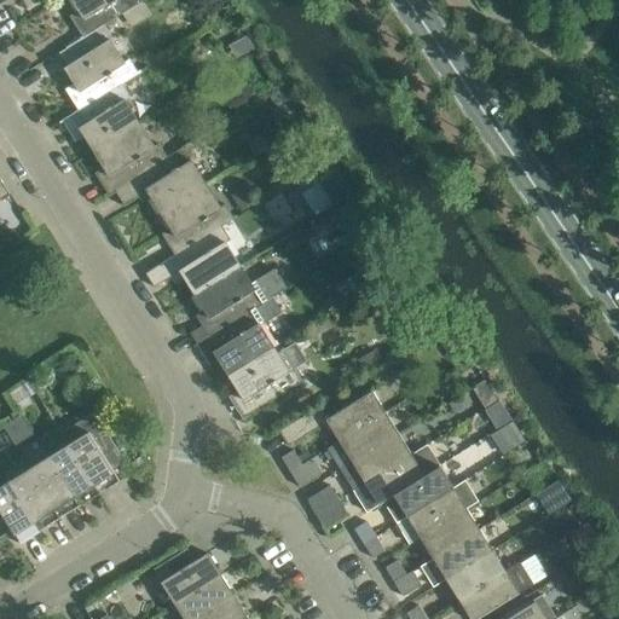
[(80,40),(143,0),(70,0),(77,11),(75,13),(80,21),(75,24),(82,36),(79,39),(80,40)]
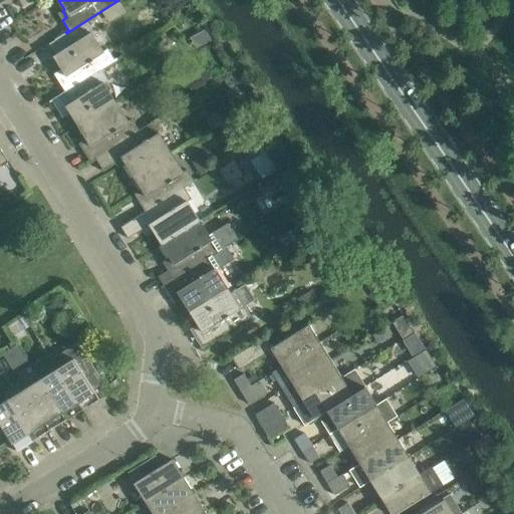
[(55,54),(50,58),(51,59),(54,57),(61,69),(58,71),(62,78),(58,80),(65,91),(101,70),(117,60),(116,59),(113,60),(107,50),(102,53),(91,34),(94,32),(87,20),(66,33),(54,40),(61,51),(55,54)]
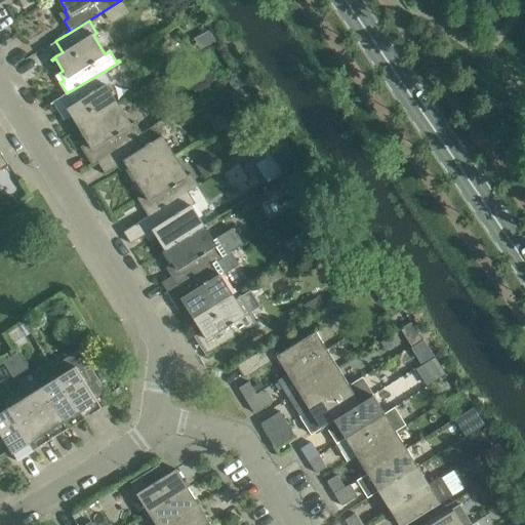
[(209,31),(199,37),(205,48),(215,43),(209,31)]
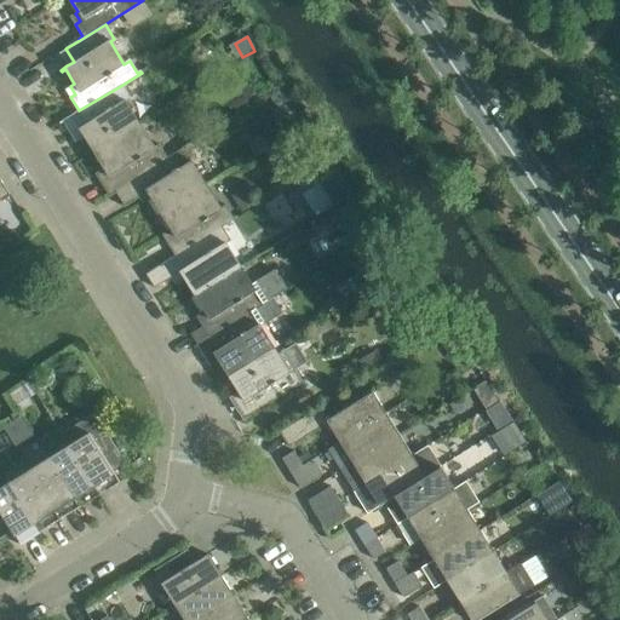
[(81,139),(85,137),(93,151),(138,124),(125,102),(130,98),(122,85),(79,110),(58,122),(59,124),(63,122),(70,133),(75,131),(81,139)]
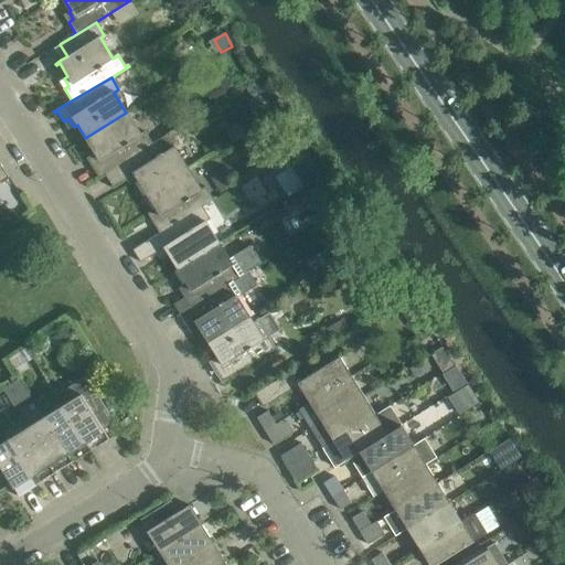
[(256,81),(245,87),(252,97),(263,91),(256,81)]
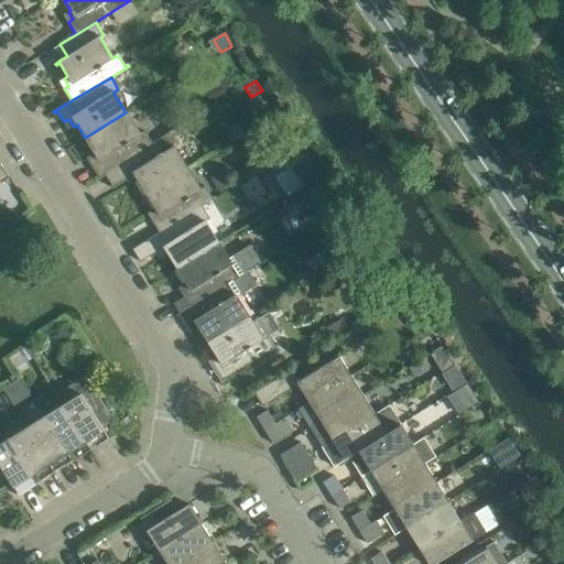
[(96,180),(105,174),(152,143),(144,132),(140,134),(126,112),(85,138),(95,153),(91,155),(96,162),(91,165),(98,176),(95,177),(96,180)]
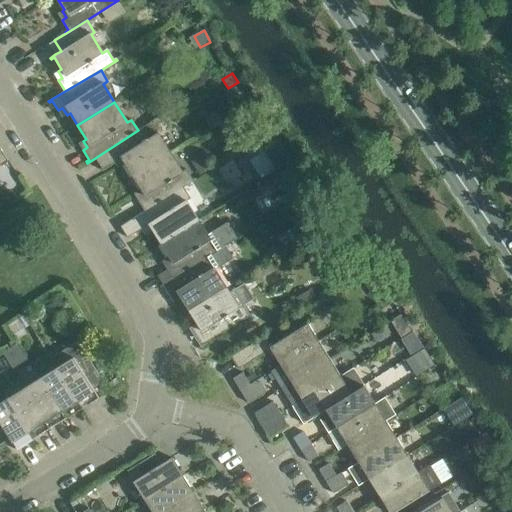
[(157,107),(150,111),(155,119),(162,115),(157,107)]
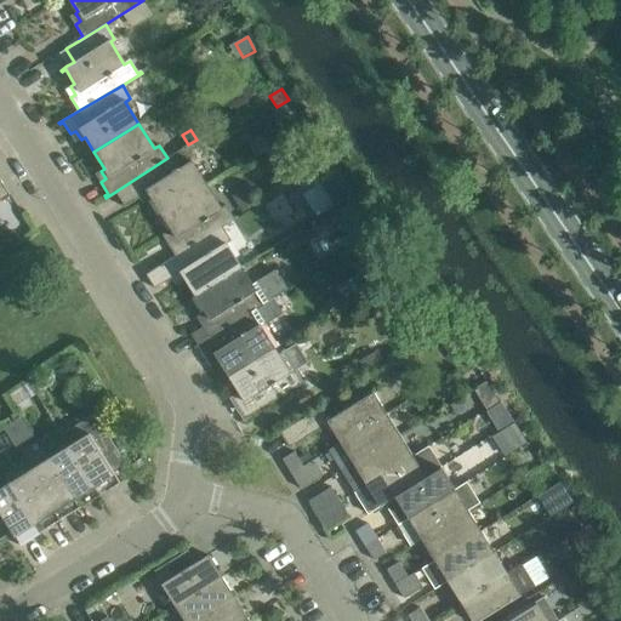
[(152,199),(161,214),(206,184),(193,164),(206,155),(198,142),(199,141),(198,140),(167,158),(115,192),(124,206),(140,197),(143,204),(152,199)]
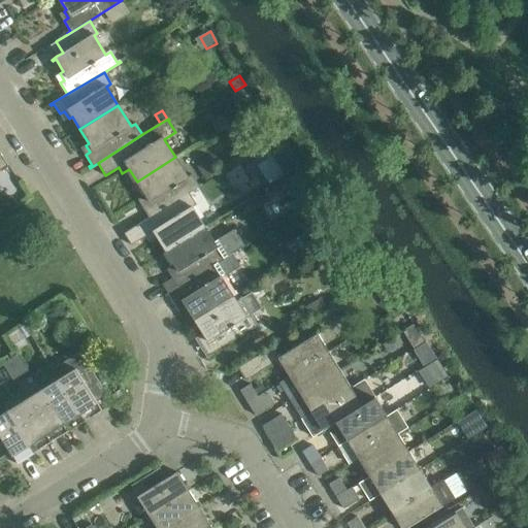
[(281,137),(270,144),(276,155),(287,147),(281,137)]
